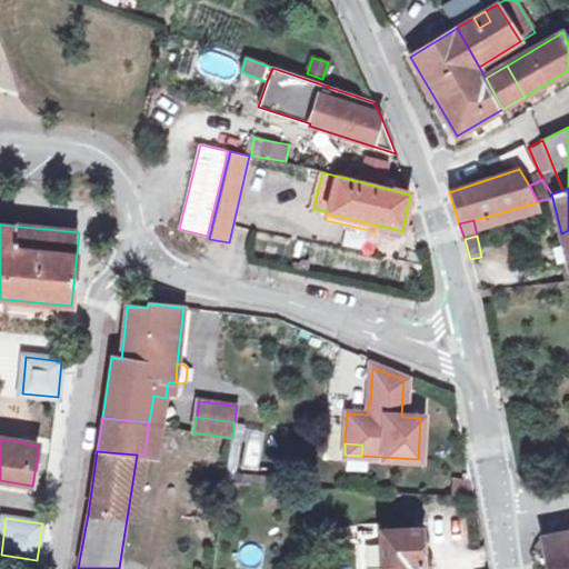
[(422,567),(420,529),(360,532),(362,568),(409,568),(422,567)]
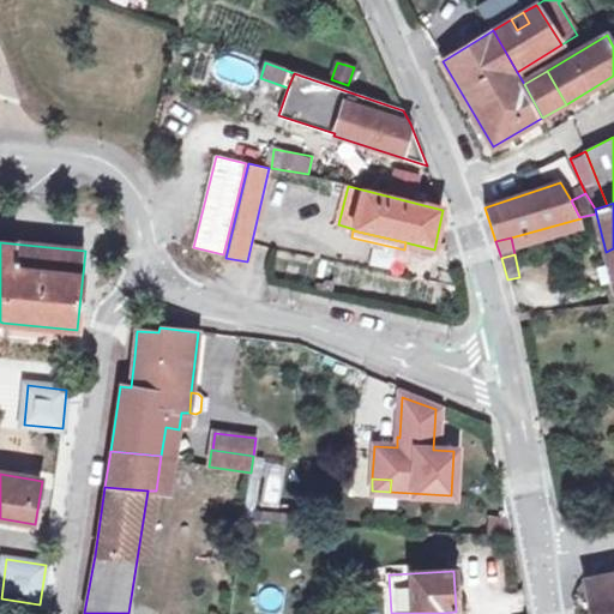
[(613,613),(613,573),(584,579),(590,613),(613,613)]
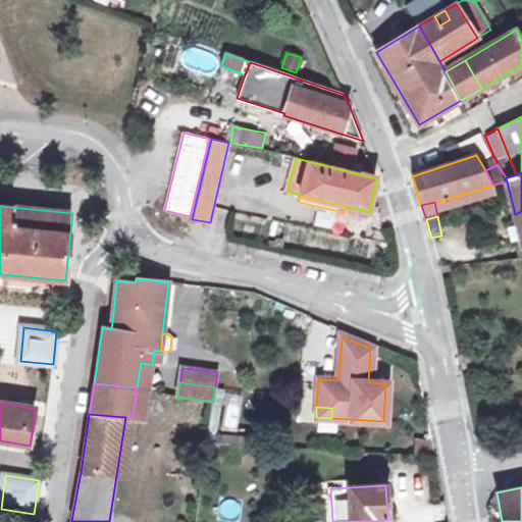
All buildings are outlined.
